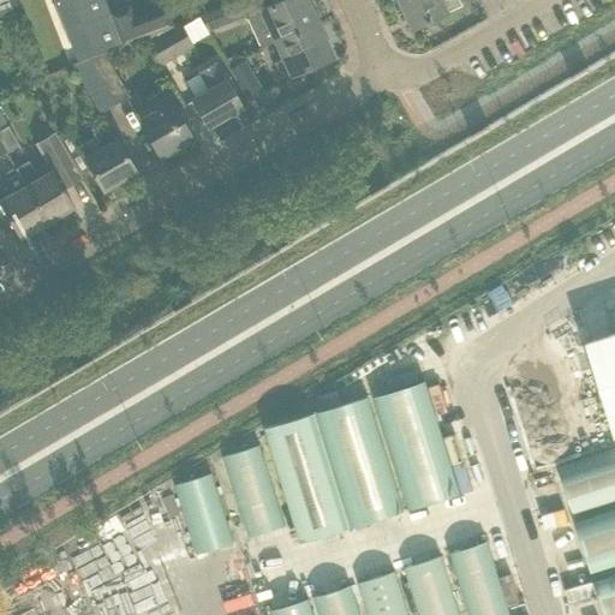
[(0,0),(0,12),(10,9),(11,7),(7,0),(0,0)]
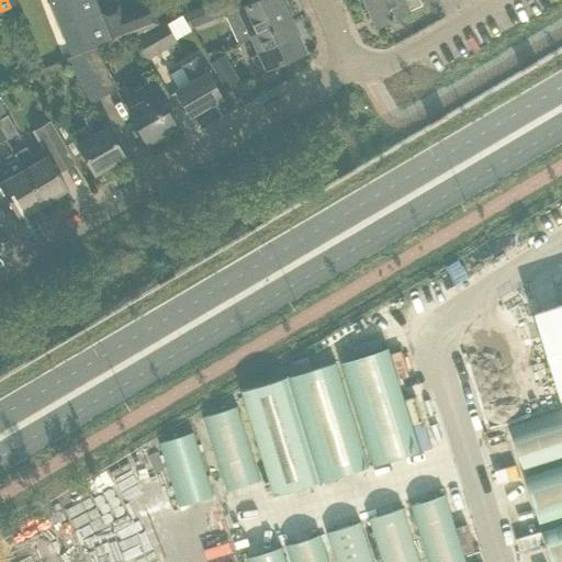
[(81,54),(93,48),(111,42),(111,41),(100,12),(94,0),(48,0),(70,57),(81,54)]
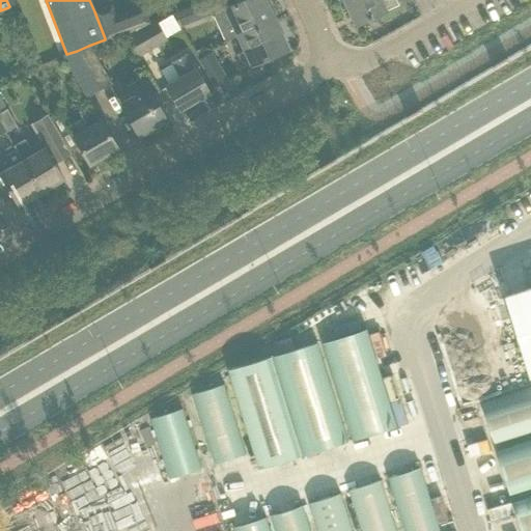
[(179,28),(210,15),(203,0),(174,11),(179,28)]
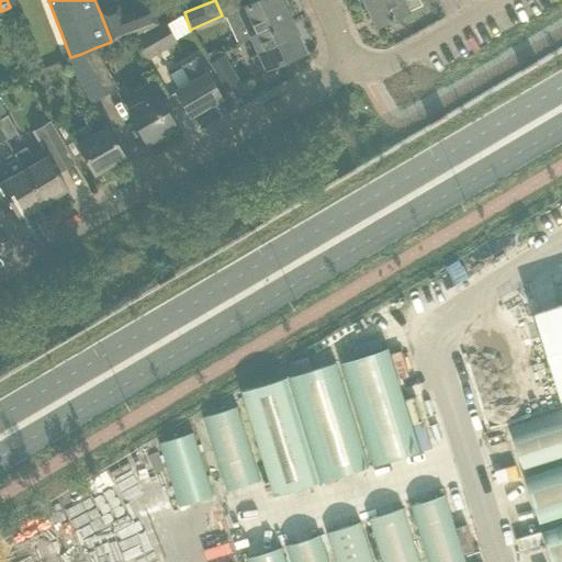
[(248,38),(288,20),(278,0),(253,0),(224,14),(237,43),(248,38)]
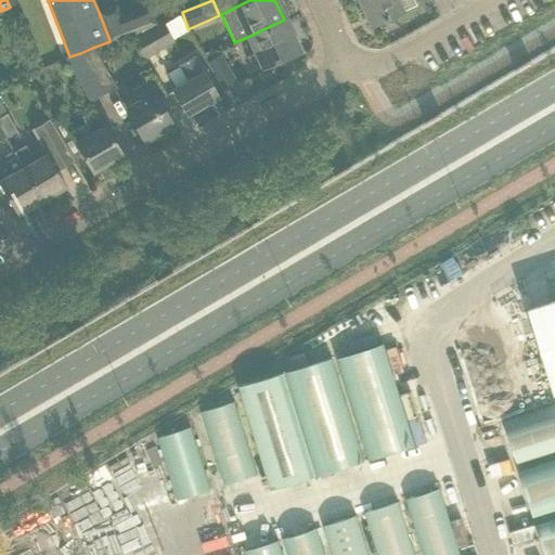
[(414,0),(362,0),(374,24),(417,4),(414,0)]
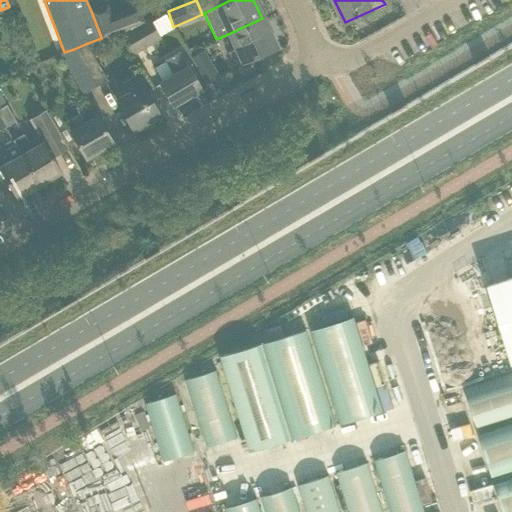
[(106,5),(91,11),(101,37),(128,27),(142,21),(136,6),(123,12),(110,17),(106,5)]
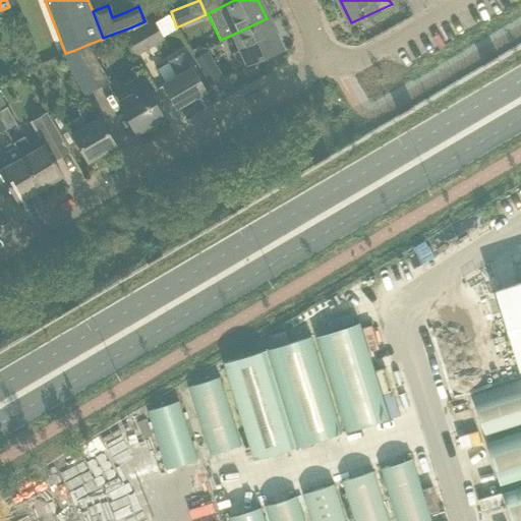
[(267,18),(230,36),(235,47),(229,50),(236,66),(279,47),(267,18)]
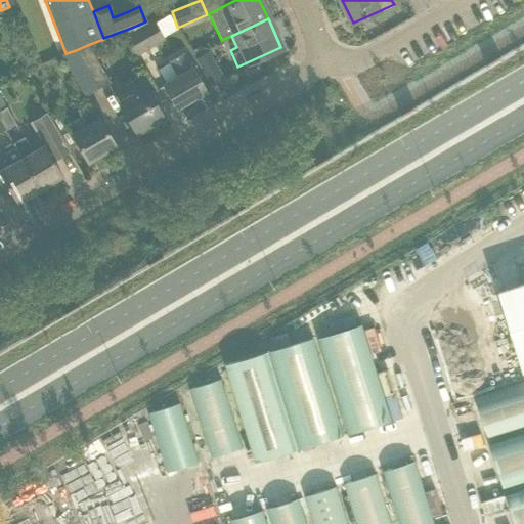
[(151,19),(124,36),(136,56),(163,40),(162,37),(153,23),(151,19)]
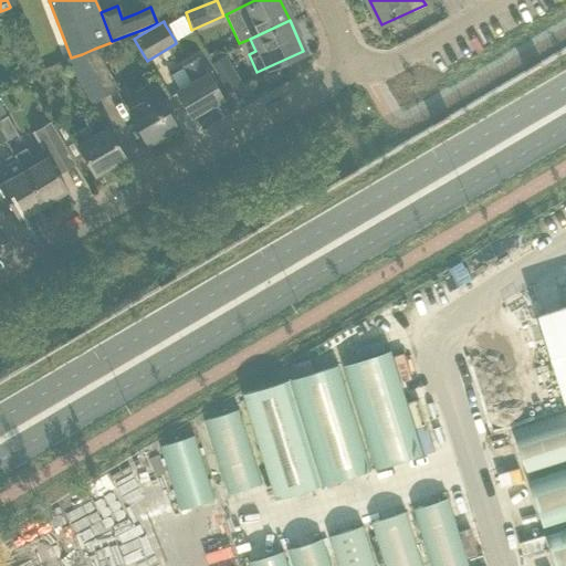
[(106,96),(117,87),(94,49),(82,54),(106,96)]
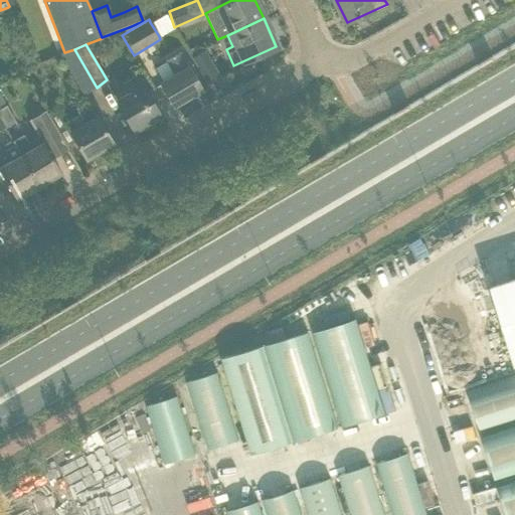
[(83,96),(97,88),(74,49),(64,52),(58,55),(83,96)]
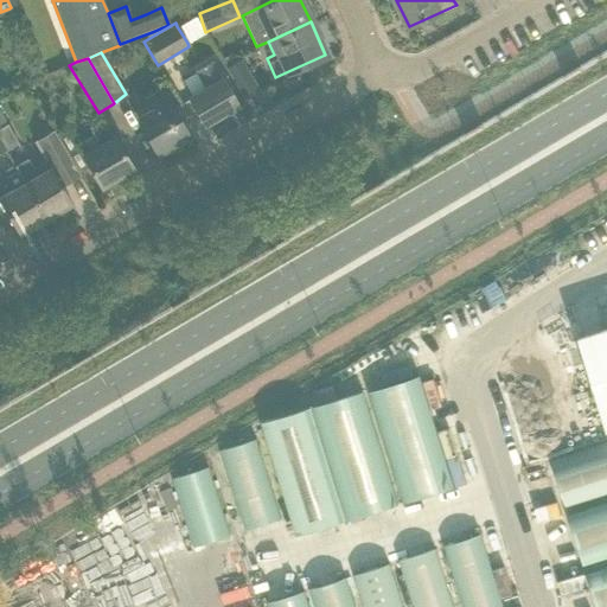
[(243,97),(257,89),(240,59),(225,68),(243,97)]
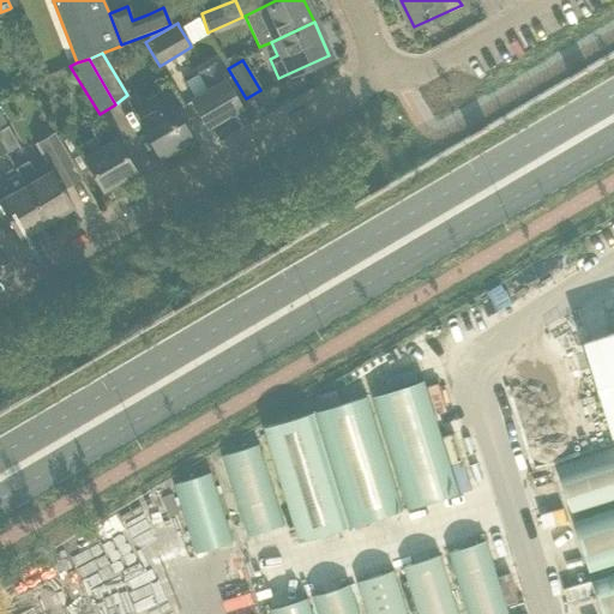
[(193,95),(190,96),(196,106),(208,126),(240,107),(228,86),(214,61),(197,72),(206,86),(193,95)]
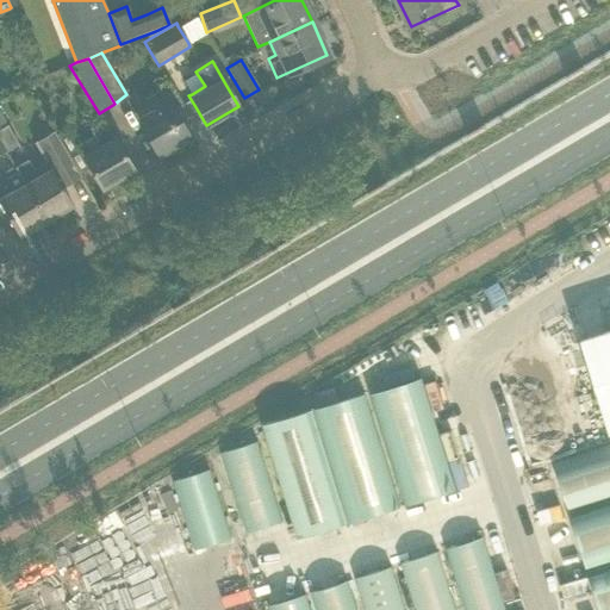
[(157,154),(188,136),(161,88),(145,97),(148,103),(134,112),(157,154)]
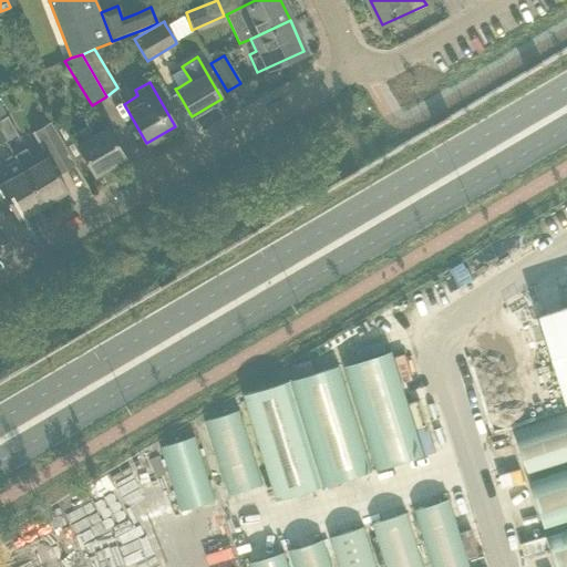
[(63,120),(52,126),(73,162),(84,155),(94,173),(123,156),(112,137),(96,111),(82,120),(86,127),(72,135),(63,120)]
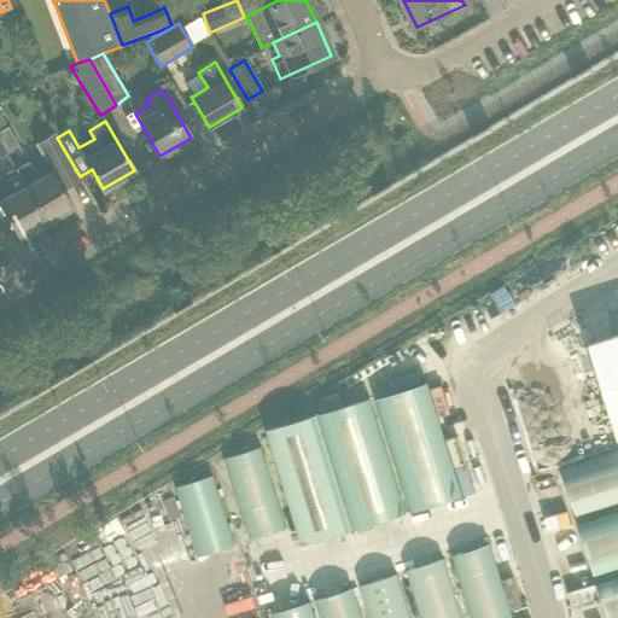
[(6,127),(0,129),(0,145),(5,155),(18,146),(6,127)]
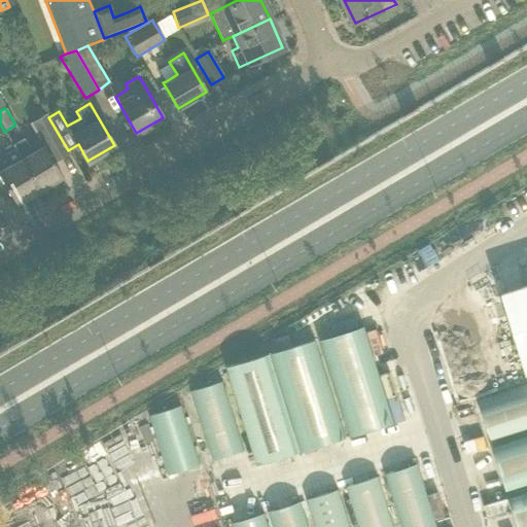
[(54,162),(69,152),(45,112),(29,123),(39,140),(28,147),(23,139),(12,145),(14,149),(39,189),(62,176),(54,162)]
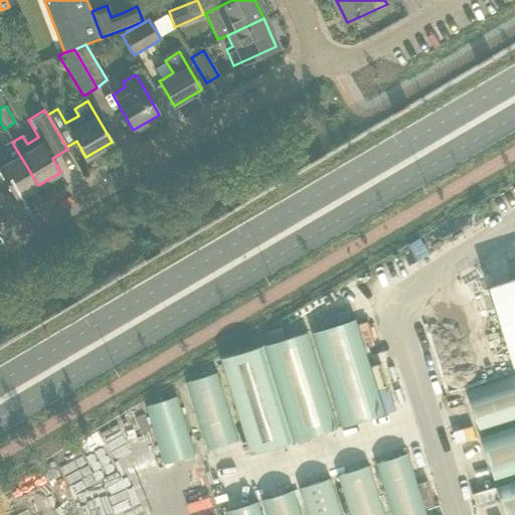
[(10,161),(0,166),(0,172),(5,181),(15,198),(38,185),(14,146),(4,151),(10,161)]
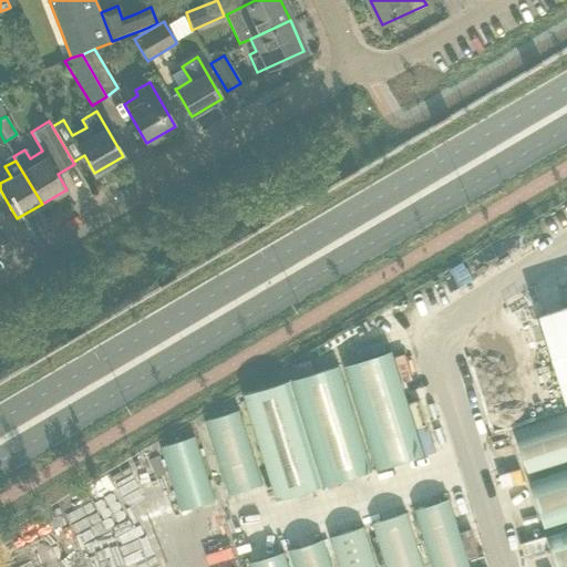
[(566,307),(540,316),(566,400),(566,307)]
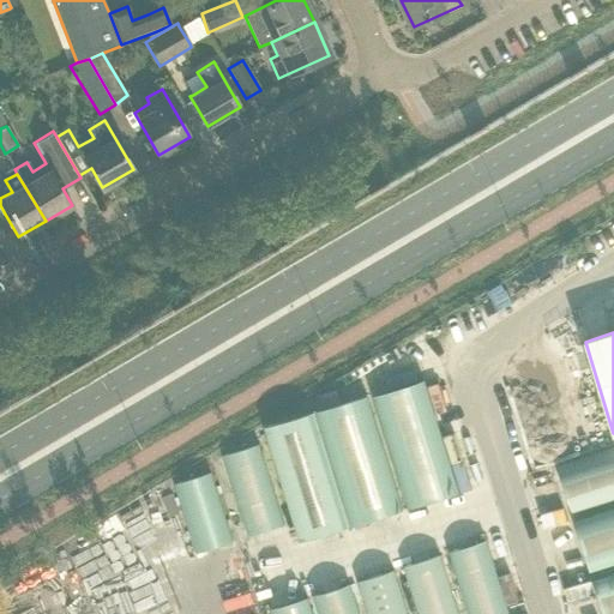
[(458,494),(423,381),(371,397),(407,511),(458,494)]
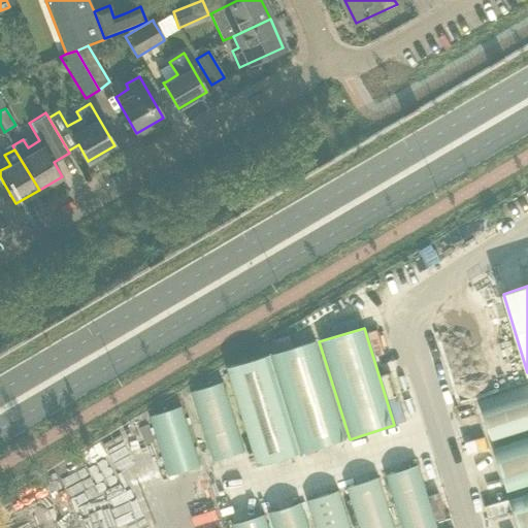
[(347,439),(316,340),(270,355),(301,454),(347,439)]
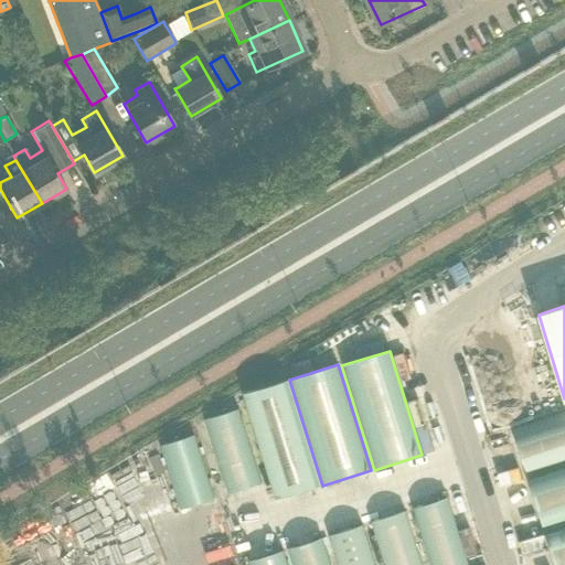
[(275,499),(320,486),(288,380),(242,393),(275,499)]
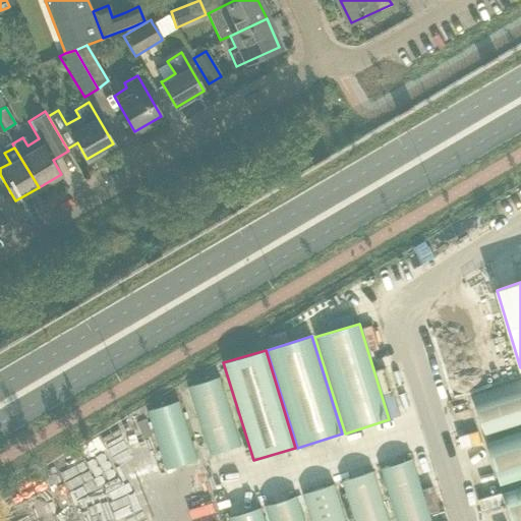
[(241,447),(220,377),(186,387),(209,457),(241,447)]
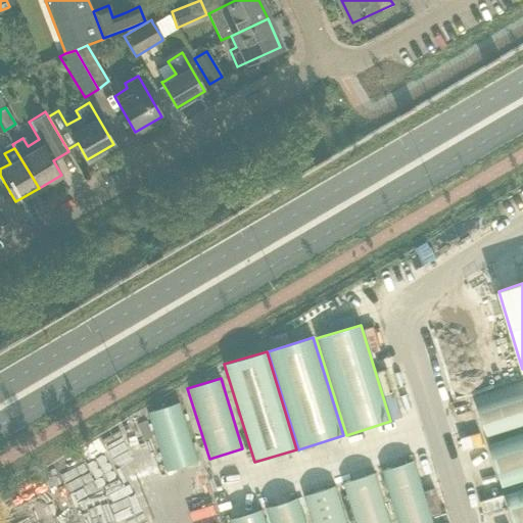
[(522,380),(474,395),(487,438),(522,426),(522,380)]
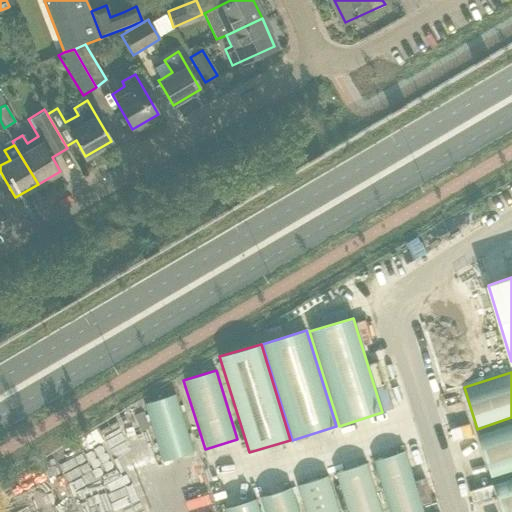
[(193,452),(176,394),(144,404),(162,461),(193,452)]
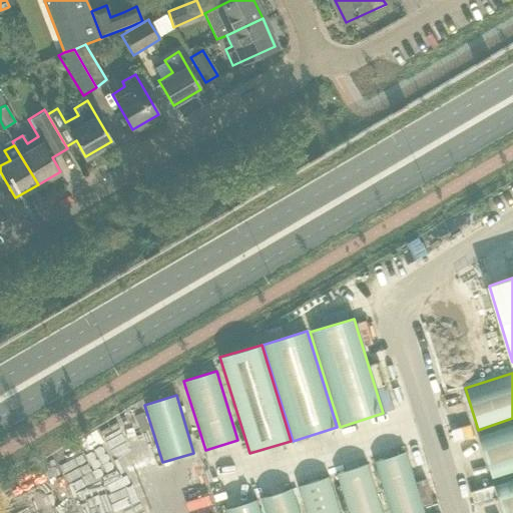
[(512,423),(479,434),(493,477),(512,470),(512,423)]
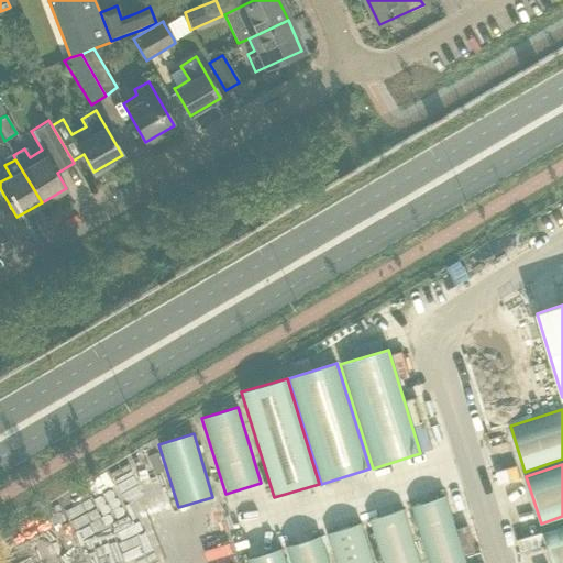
[(409,507),(427,562),(465,562),(444,496),(409,507)]
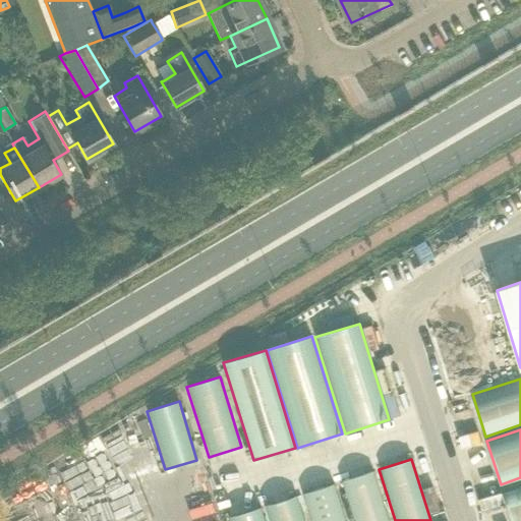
[(388,520),(372,471),(340,481),(352,520),(388,520)]
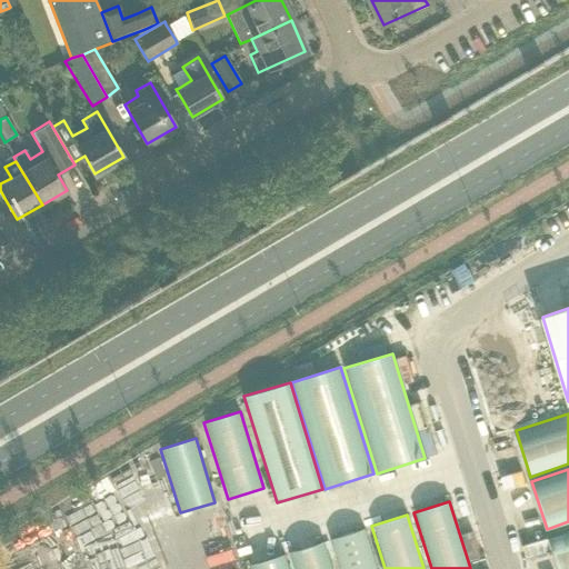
[(376,568),(363,529),(329,540),(338,568),(376,568)]
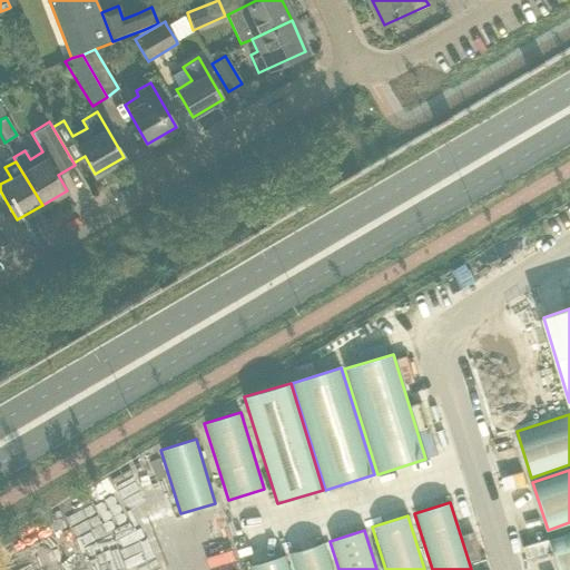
[(569,569),(569,531),(550,538),(560,569),(569,569)]
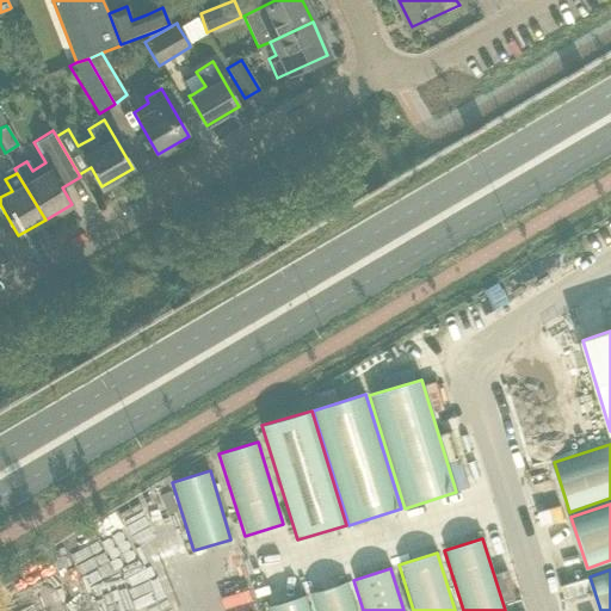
[(356,610),(347,582),(309,594),(314,610),(356,610)]
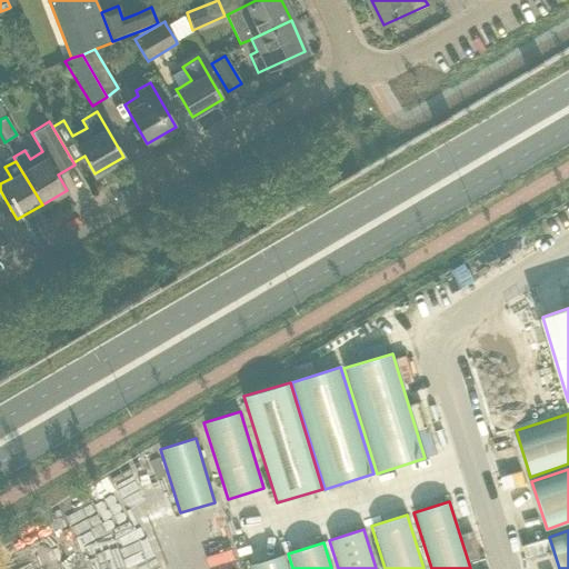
[(288,568),(285,555),(249,566),(249,568),(288,568)]
